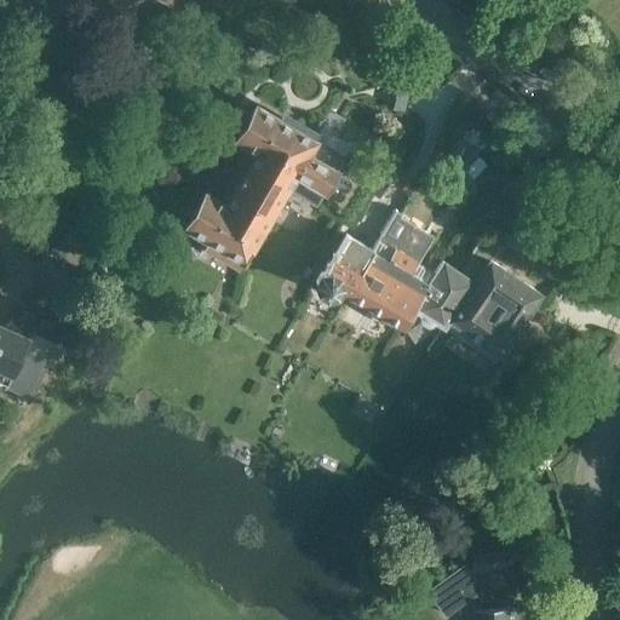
[(386,105),(403,110),(406,101),(389,96),(386,105)]
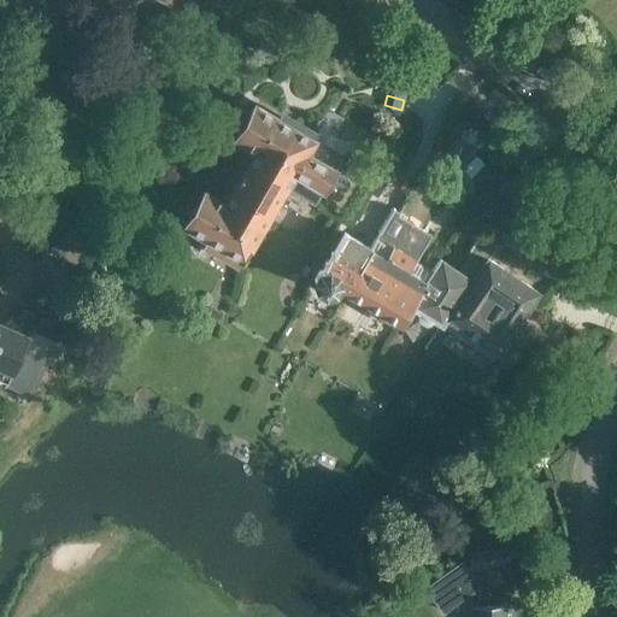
[(257,150),(323,188),(344,153),(313,136),(312,139),(256,105),(250,115),(245,111),(235,125),(241,129),(236,139),(256,150),(257,150)]
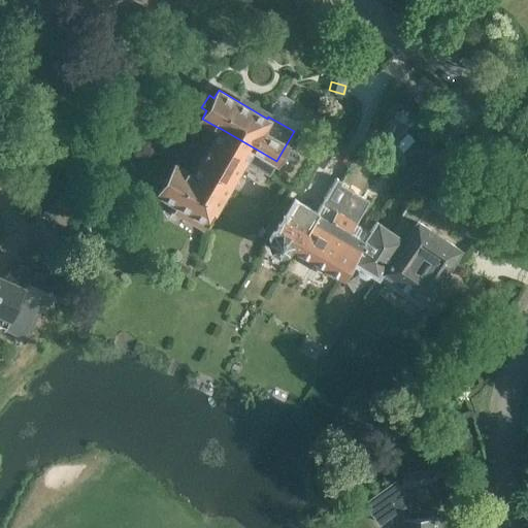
[(174,165),(226,195),(242,167),(246,161),(269,174),(276,161),(220,128),(219,128),(212,139),(206,135),(192,160),(199,163),(192,174),(175,164),(174,165)]
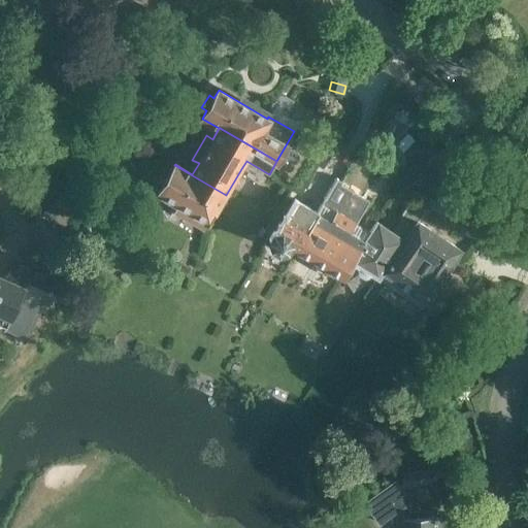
[(226,195),(174,165),(170,172),(165,169),(158,182),(163,185),(159,193),(164,196),(162,199),(156,201),(152,207),(153,215),(160,219),(167,217),(171,210),(169,203),(171,200),(208,222),(215,212),(216,213),(226,195)]
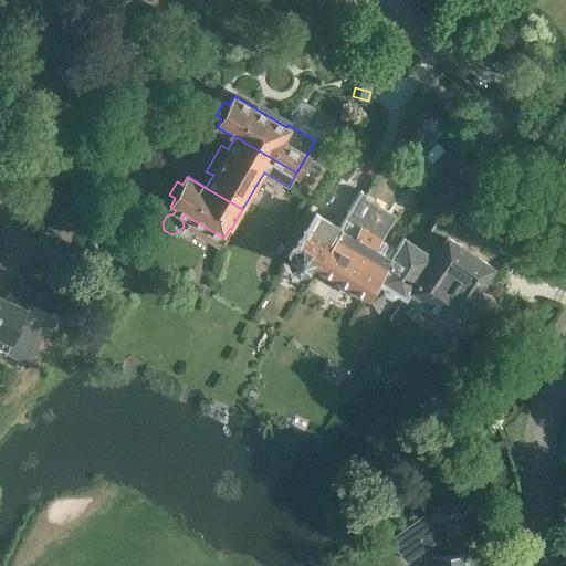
[(478,189),(459,222),(473,230),(492,197),(478,189)]
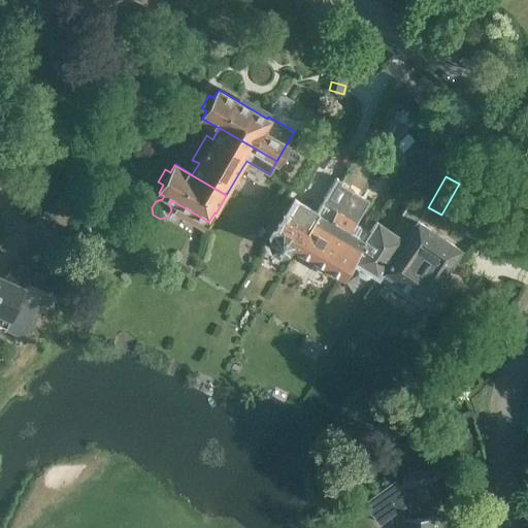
[(336,178),(317,211),(294,251),(293,254),(337,279),(339,277),(342,278),(352,263),(370,231),(356,224),(369,201),(340,184),(341,182),(336,178)]
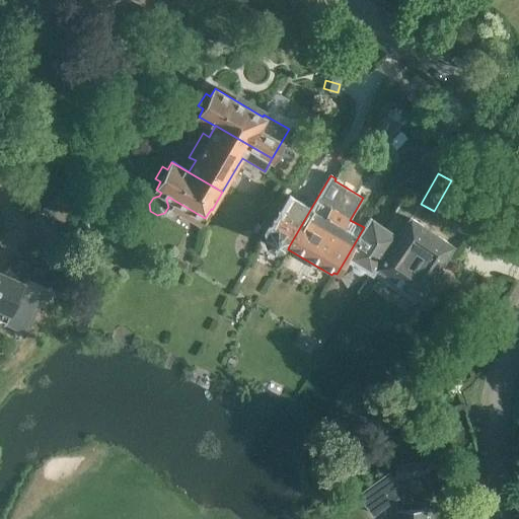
[(364,227),(346,258),(352,263),(351,265),(352,269),(358,272),(362,271),(363,269),(372,275),(375,269),(390,243),(391,244),(411,217),(424,196),(411,187),(393,214),(395,216),(388,228),(370,217),(364,227)]
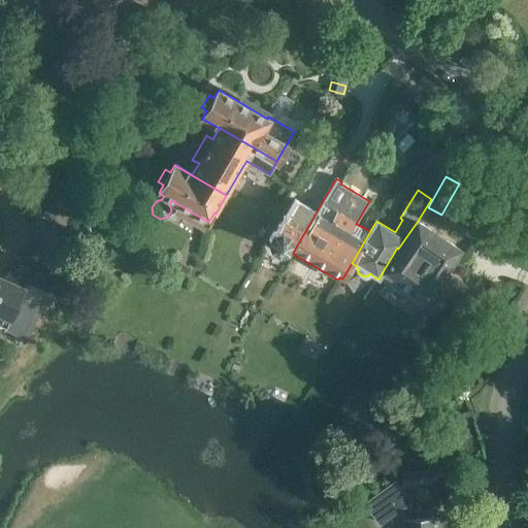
[(57,215),(56,217),(64,226),(75,213),(75,212),(78,208),(69,200),(70,199),(64,193),(50,207),(57,215)]
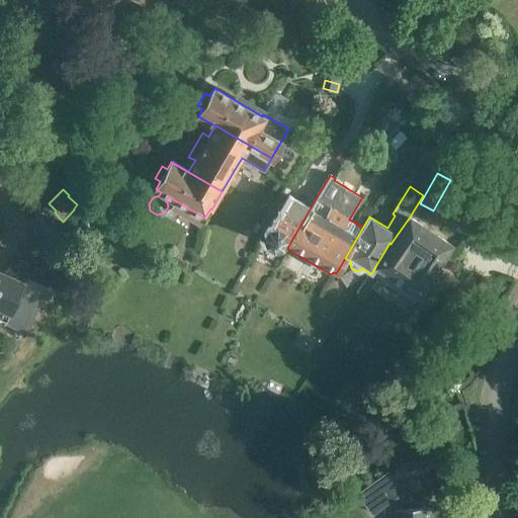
[(288,246),(311,207),(289,194),(279,212),(277,211),(270,224),(266,225),(261,234),(263,244),(272,249),(282,247),(284,244),(288,246)]
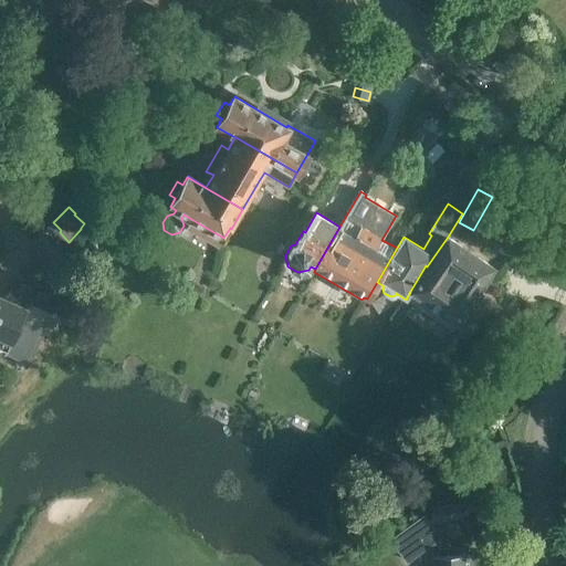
[(426,265),(409,293),(457,324),(493,268),(448,237),(427,266),(426,265)]
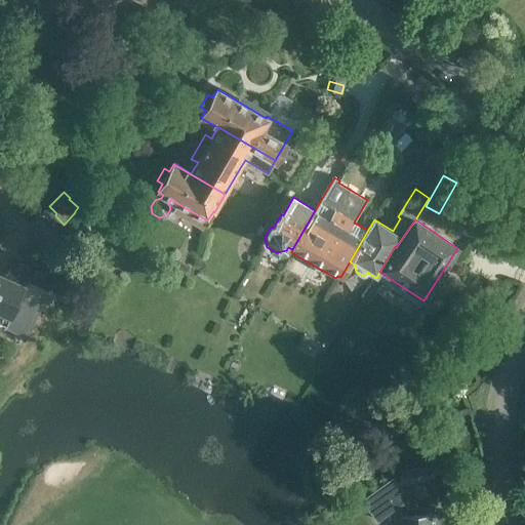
[(0,323),(25,334),(41,298),(47,300),(56,280),(50,278),(51,275),(13,258),(5,278),(0,275),(0,323)]
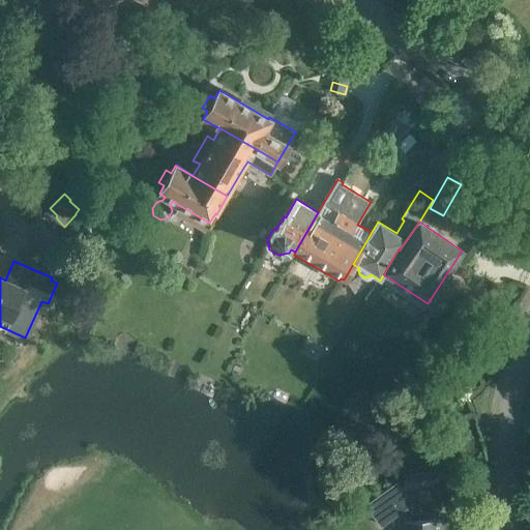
[(405,473),(407,488),(439,484),(438,470),(405,473)]
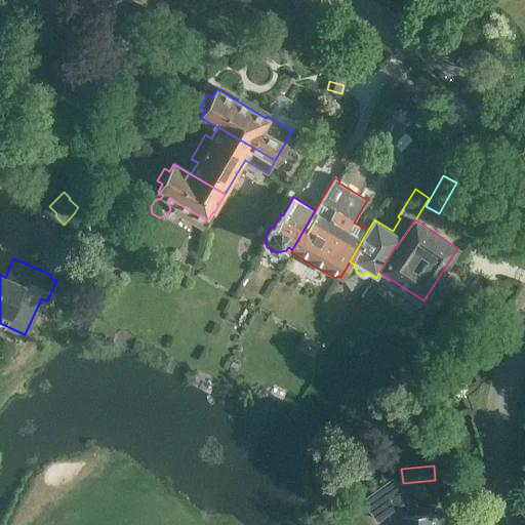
[(425,508),(409,508),(409,500),(410,499),(394,477),(362,500),(378,522),(399,508),(403,511),(403,524),(440,524),(440,514),(425,514),(425,508)]
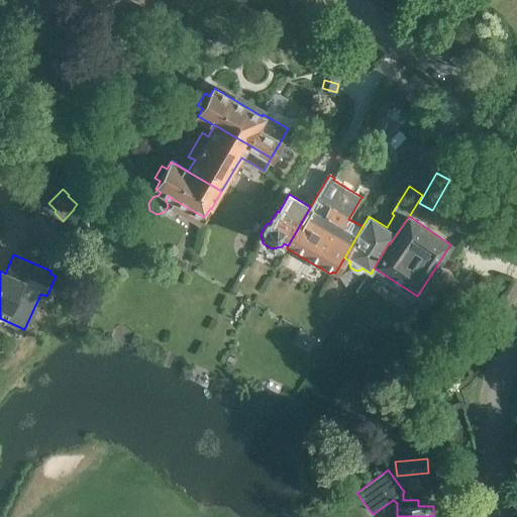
All buildings are outlined.
